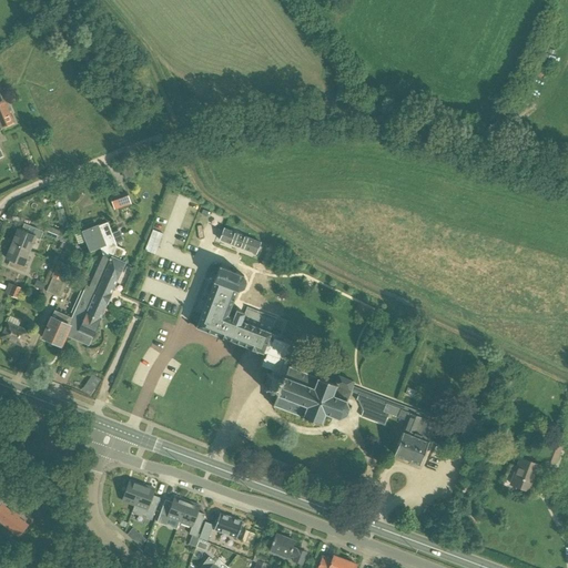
[(0,127),(1,129),(13,123),(4,102),(7,101),(0,84),(0,127)]
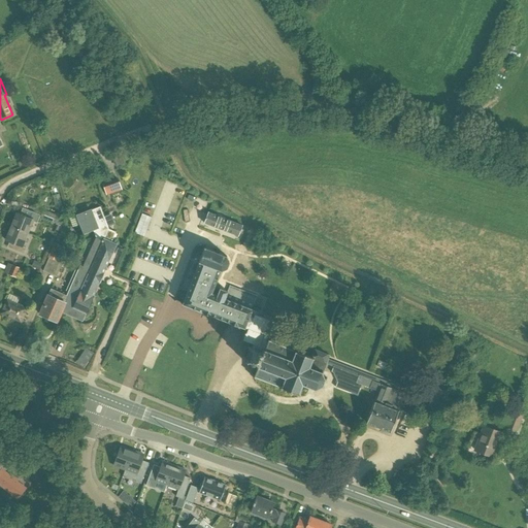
[(131,160),(145,155),(142,147),(129,153),(131,160)]
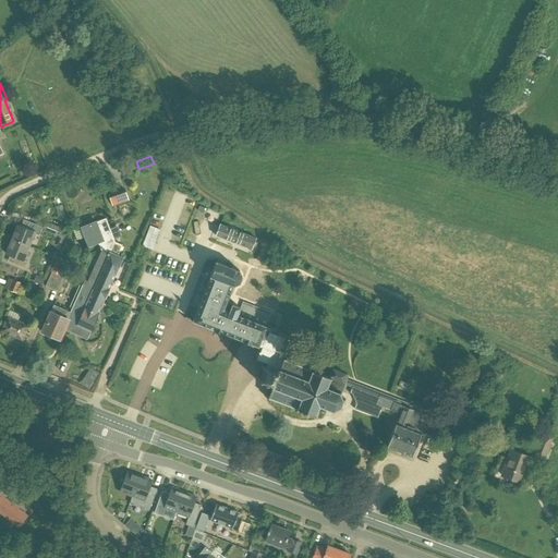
[(87,185),(100,179),(97,172),(84,179),(87,185)]
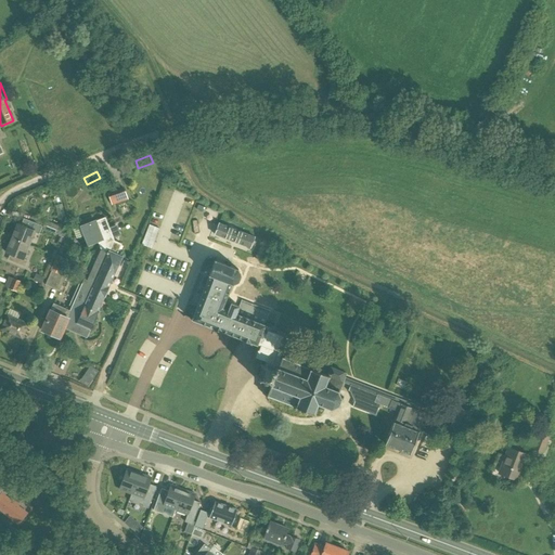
[(112,205),(128,199),(124,188),(107,193),(112,205)]
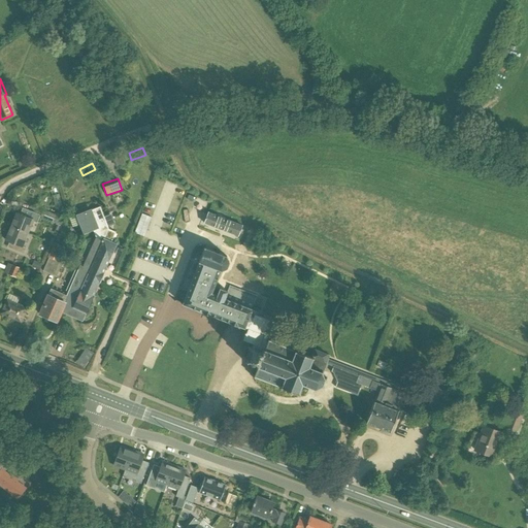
[(111,241),(116,232),(108,229),(107,227),(114,224),(111,215),(104,217),(100,206),(77,216),(84,233),(93,230),(96,238),(102,241),(104,238),(111,241)]
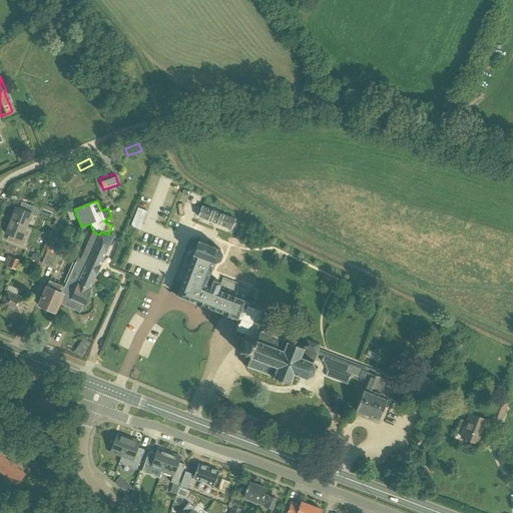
[(11,220),(27,226),(32,214),(36,215),(38,210),(58,218),(61,211),(42,204),(40,210),(26,204),(24,210),(16,207),(11,220)]
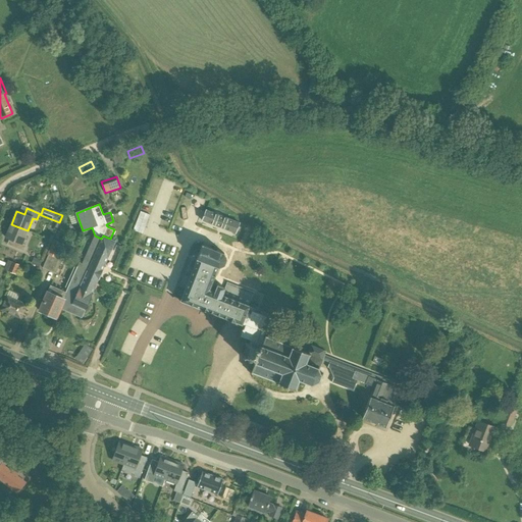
[(235,233),(240,222),(206,210),(201,221),(235,233)]
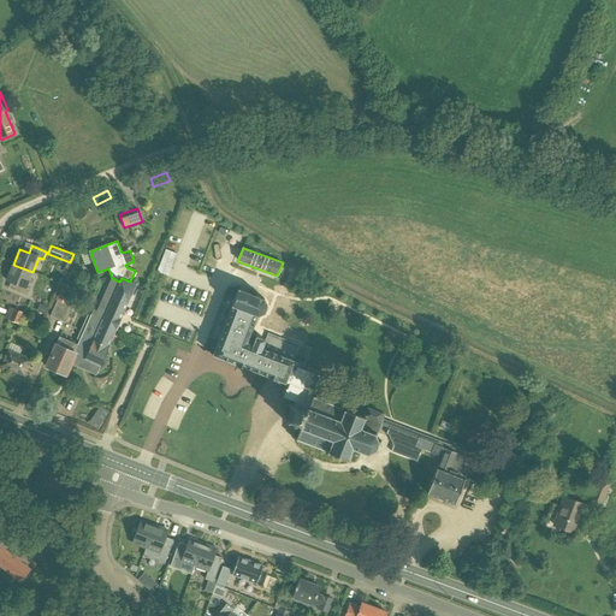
[(177,254),(166,249),(157,272),(167,276),(177,254)]
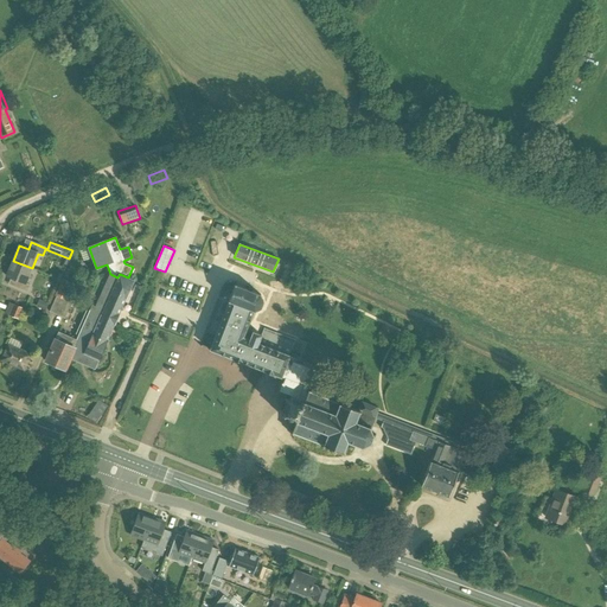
[(26,283),(32,268),(13,261),(7,276),(16,280),(13,286),(27,292),(30,286),(26,283)]
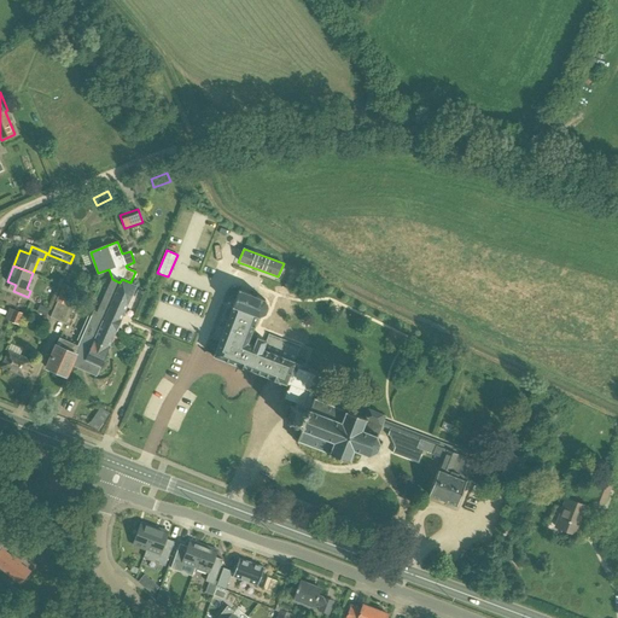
[(136,285),(130,283),(122,279),(120,283),(112,279),(98,313),(94,312),(92,316),(117,327),(136,285)]
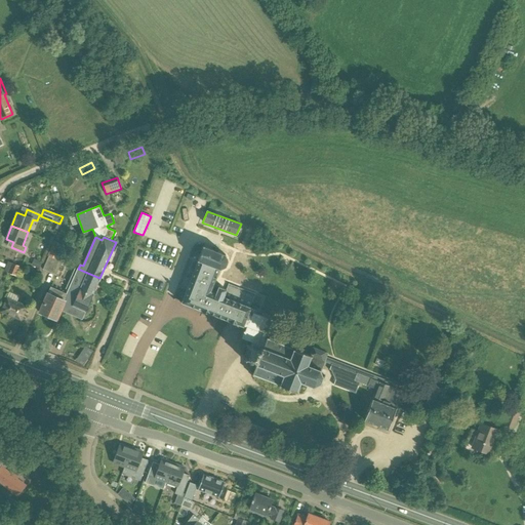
[(55,259),(61,248),(52,245),(47,256),(53,259),(55,259)]
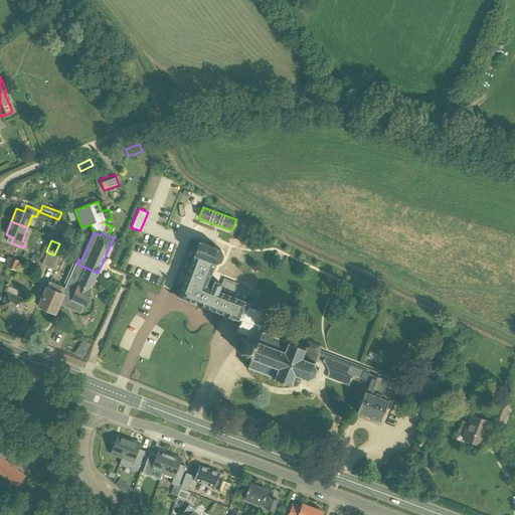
[(215,265),(221,262),(223,255),(221,249),(199,241),(178,298),(238,321),(239,320),(251,325),(252,320),(245,317),(249,304),(245,303),(245,302),(219,291),(221,284),(214,282),(212,288),(206,286),(214,264),(215,265)]
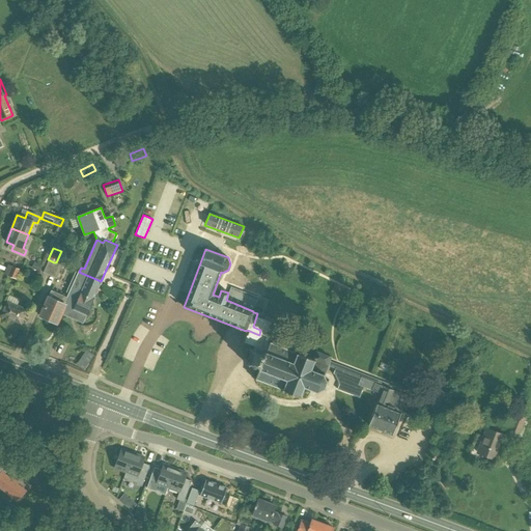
[(48,259),(42,272),(49,275),(54,262),(48,259)]
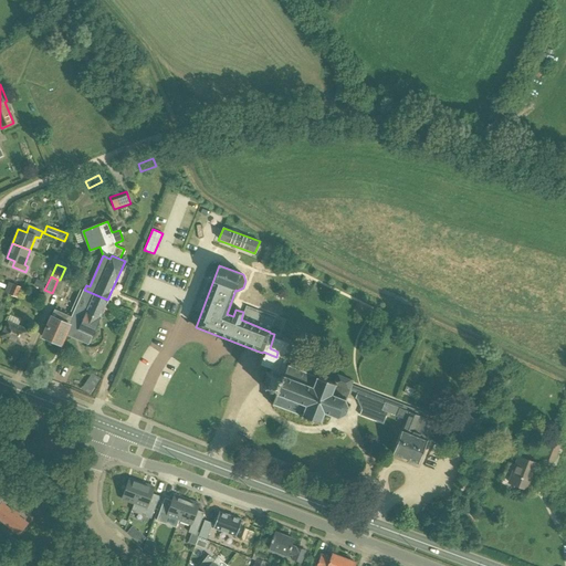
[(58,280),(52,293),(59,296),(65,283),(60,280),(58,280)]
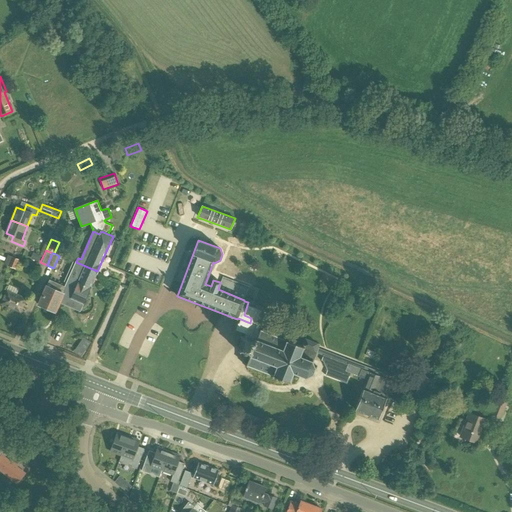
[(15,269),(19,260),(11,257),(8,266),(15,269)]
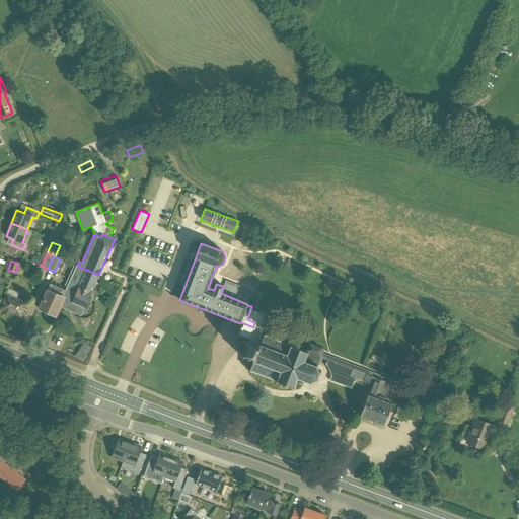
[(84,308),(98,275),(77,266),(66,291),(64,299),(84,308)]
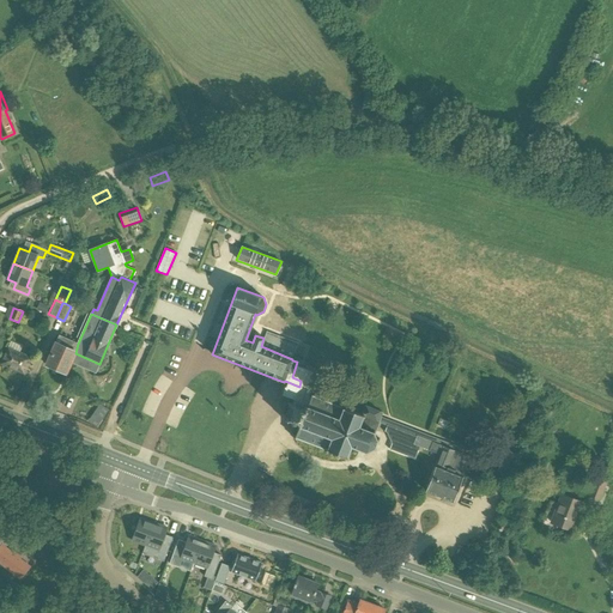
[(76,353),(78,344),(60,335),(56,343),(55,343),(46,365),(66,374),(76,353)]
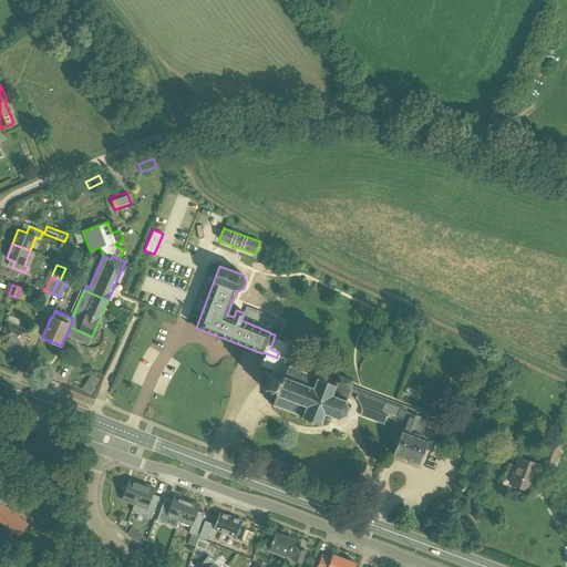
[(22,347),(29,331),(8,321),(1,337),(22,347)]
